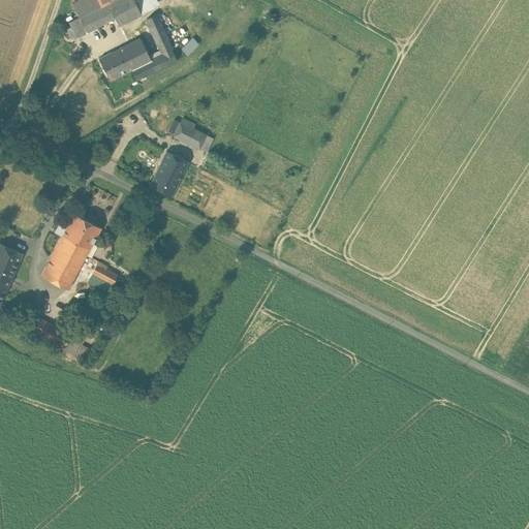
[(78,0),(71,3),(80,17),(107,3),(114,0),(78,0)]
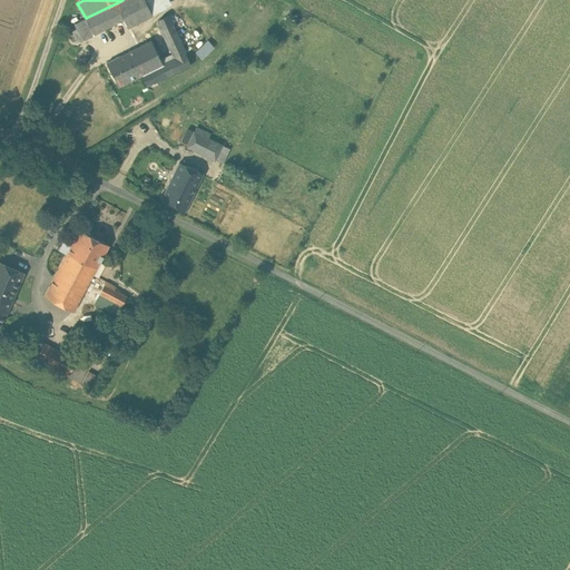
[(145,0),(123,0),(116,3),(124,21),(127,28),(141,21),(153,16),(145,0)]
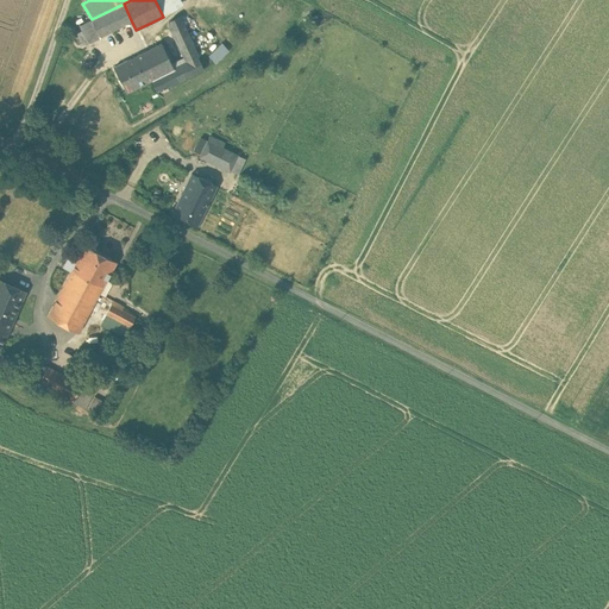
[(124,4),(92,19),(100,38),(132,23),(124,4)]
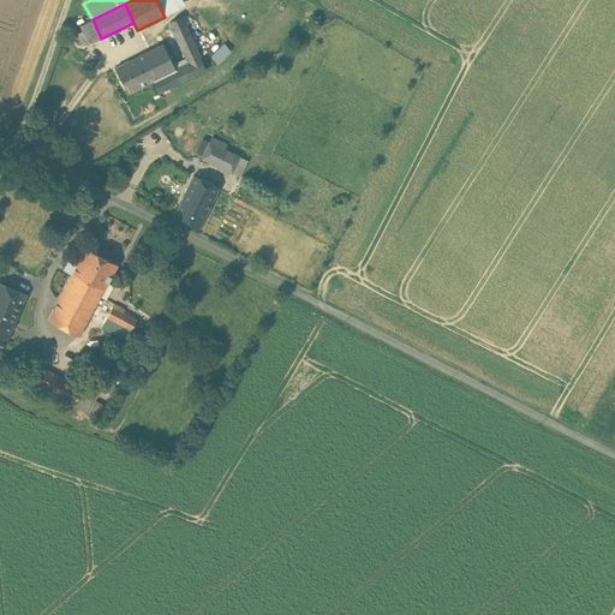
[(93,19),(81,25),(89,43),(101,39),(93,19)]
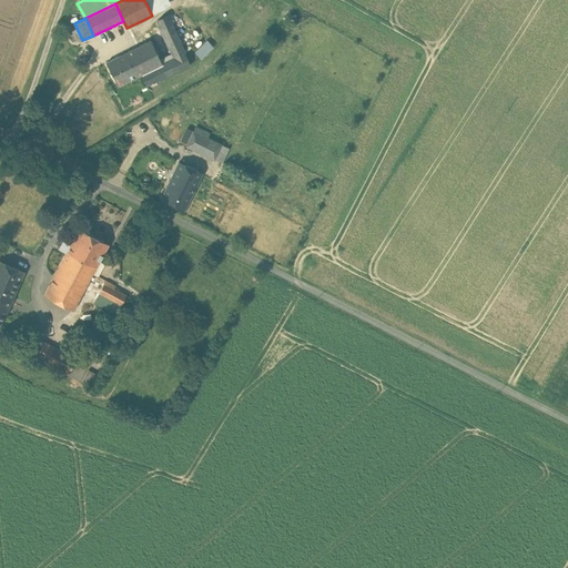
[(162,66),(150,42),(134,50),(146,74),(142,75),(148,85),(191,66),(169,18),(159,23),(175,60),(162,66)]
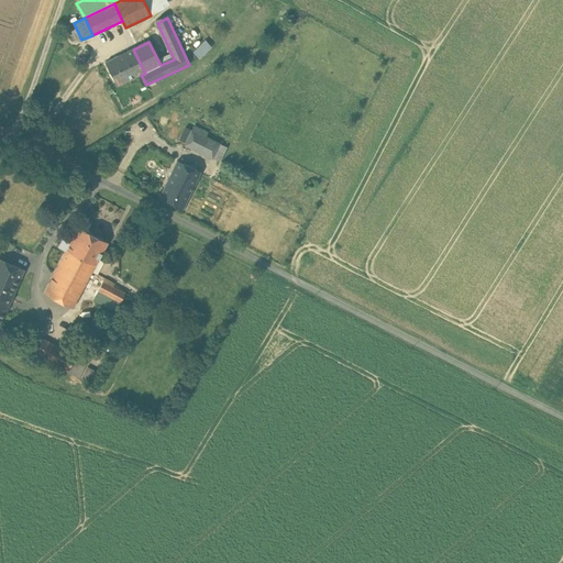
[(140,21),(125,28),(129,34),(143,26),(140,21)]
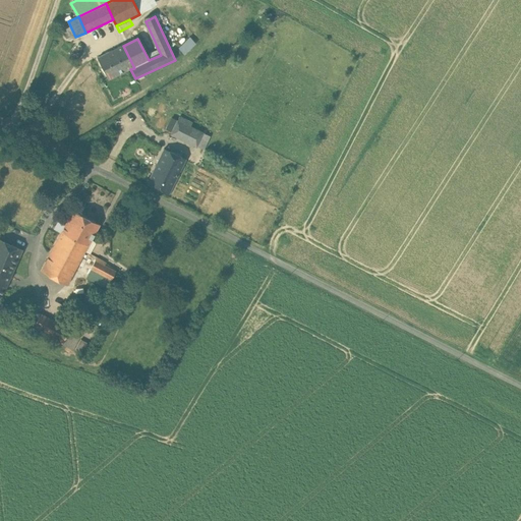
[(189,38),(179,49),(184,54),(195,43),(189,38)]
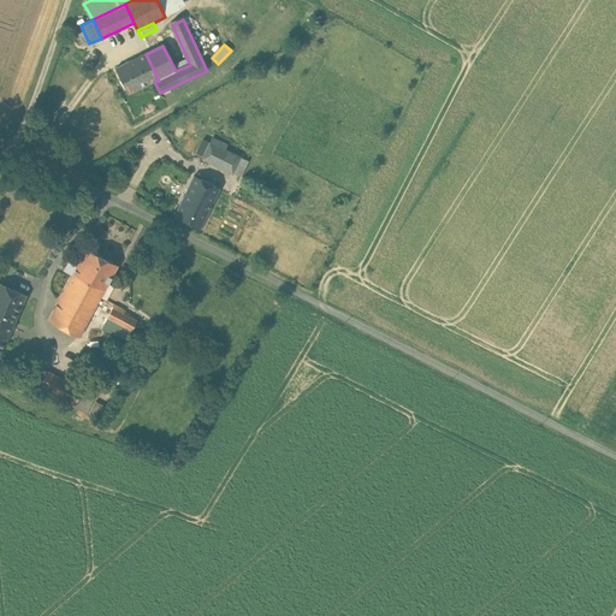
[(146,54),(116,69),(129,95),(154,82),(159,81),(146,54)]
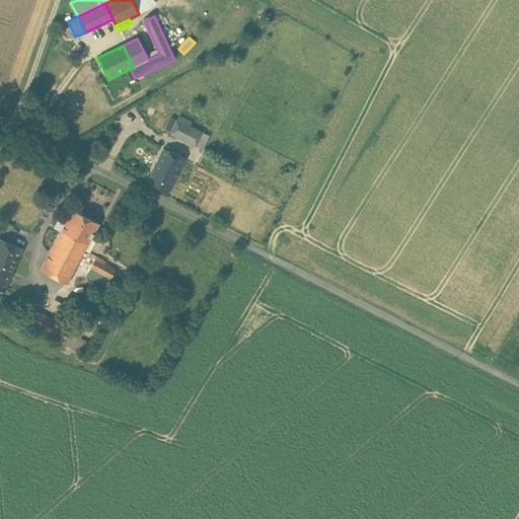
[(203,133),(191,126),(192,122),(179,116),(171,133),(196,146),(196,145),(203,133)]
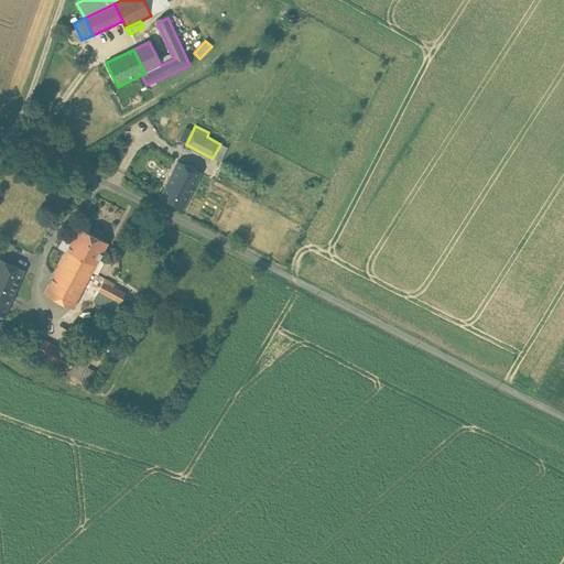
[(220,144),(213,158),(220,162),(228,148),(220,144)]
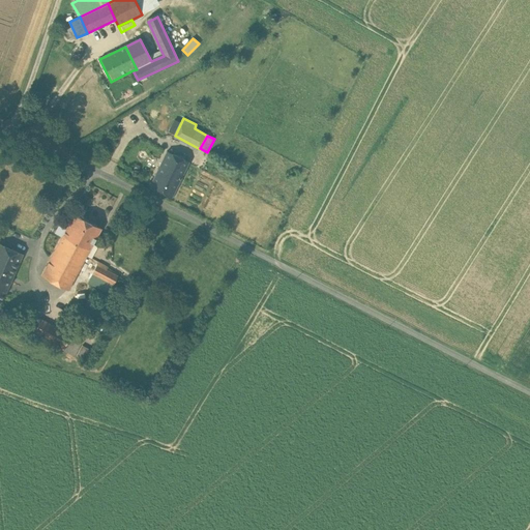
[(167,151),(155,173),(178,184),(188,163),(167,151)]
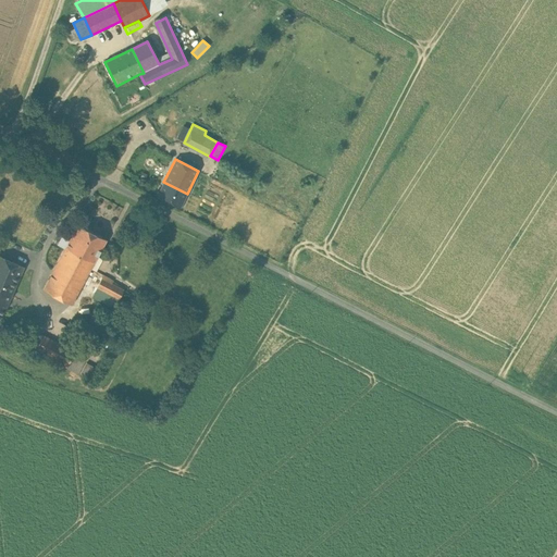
[(187,194),(163,182),(156,197),(180,209),(187,194)]
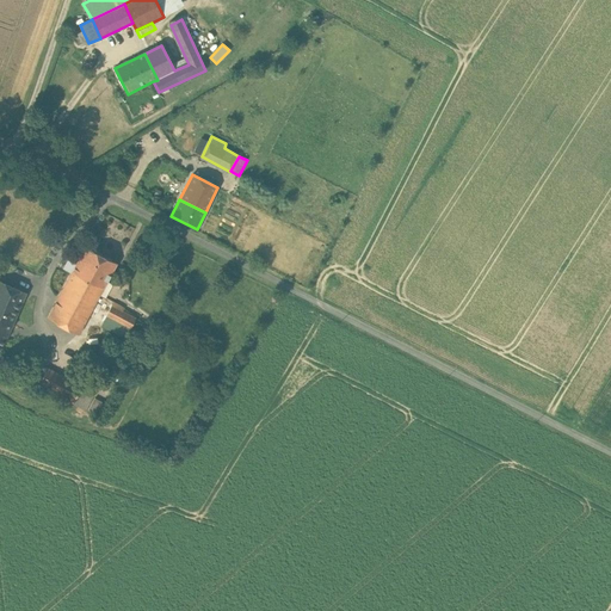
[(117,263),(86,246),(72,272),(103,289),(117,263)]
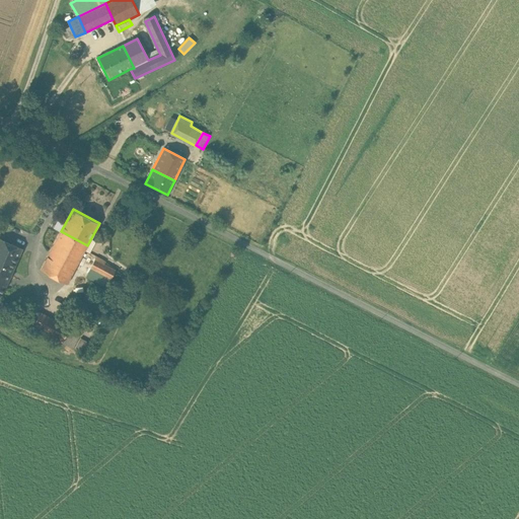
[(87,245),(61,231),(41,270),(66,284),(87,245)]
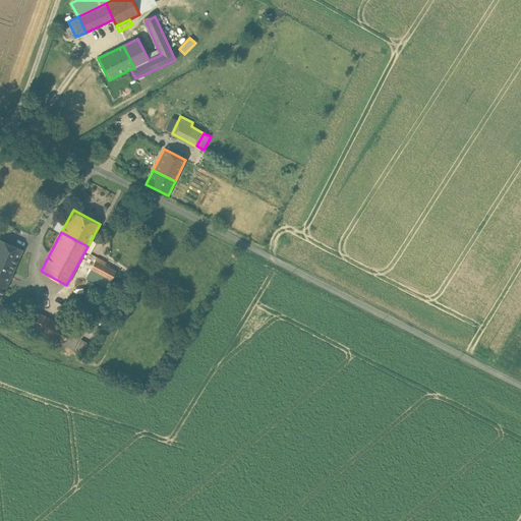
[(53,238),(53,237),(53,235),(52,234),(50,233),(49,232),(47,233),(46,234),(45,235),(44,237),(45,239),(46,240),(47,241),(49,241),(51,241),(52,240),(53,238)]
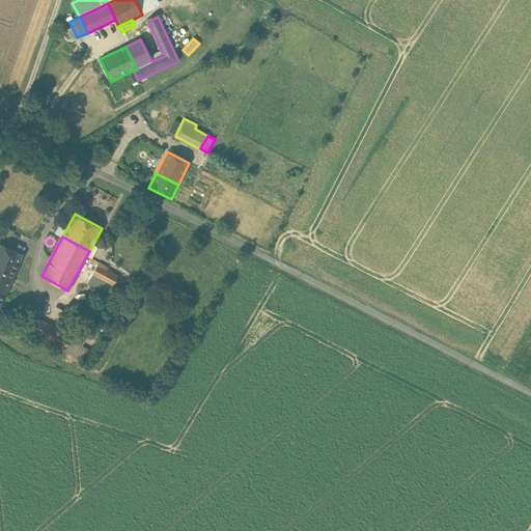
[(0,303),(22,254),(0,244),(0,303)]
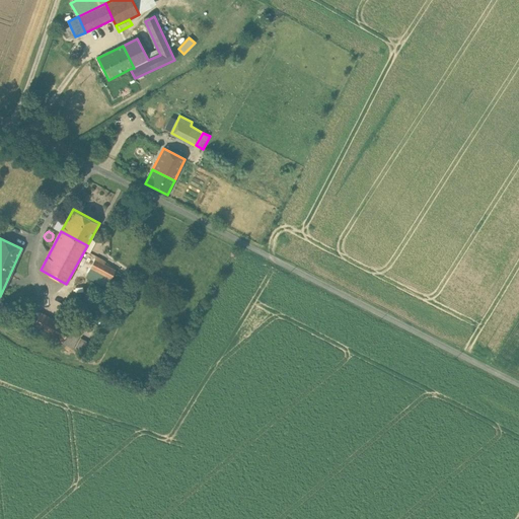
[(116,270),(95,258),(90,268),(110,279),(116,270)]
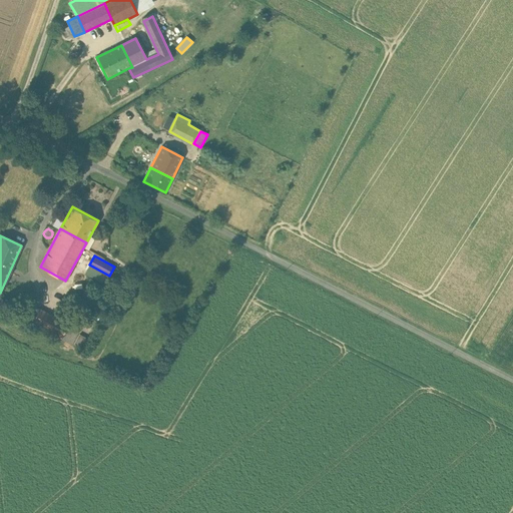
[(109,276),(89,265),(85,273),(105,284),(109,276)]
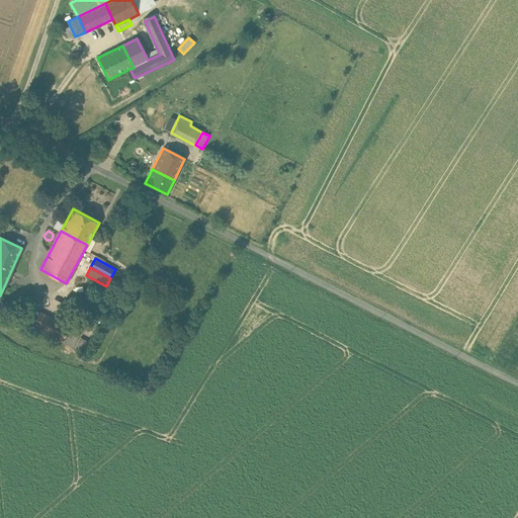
[(39,312),(29,307),(22,321),(32,327),(39,312)]
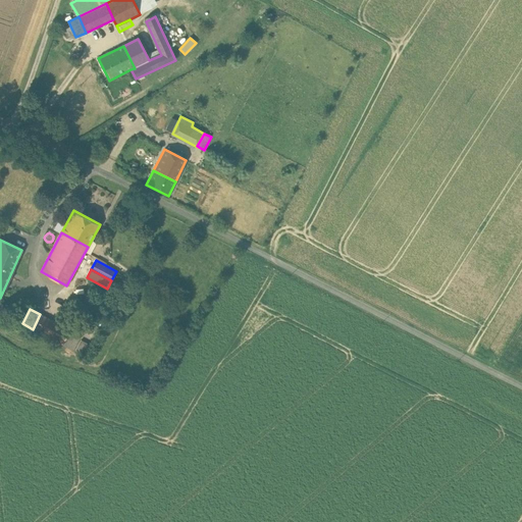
[(69,330),(40,314),(33,329),(62,345),(69,330)]
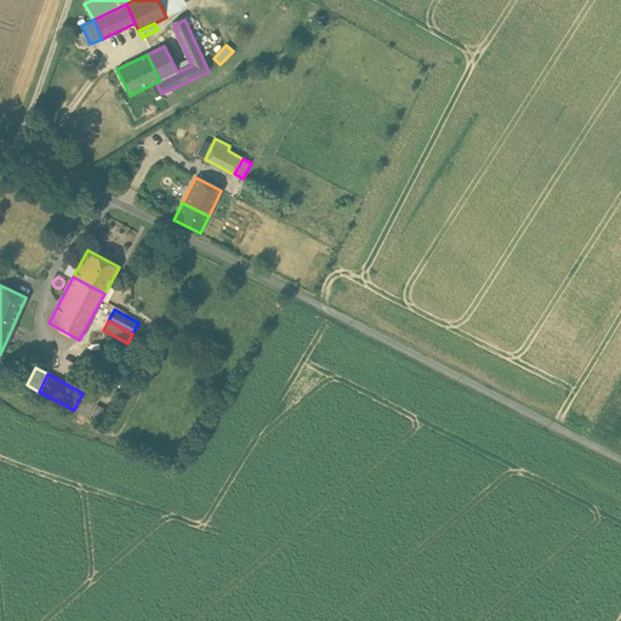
[(96,399),(83,393),(74,410),(87,416),(96,399)]
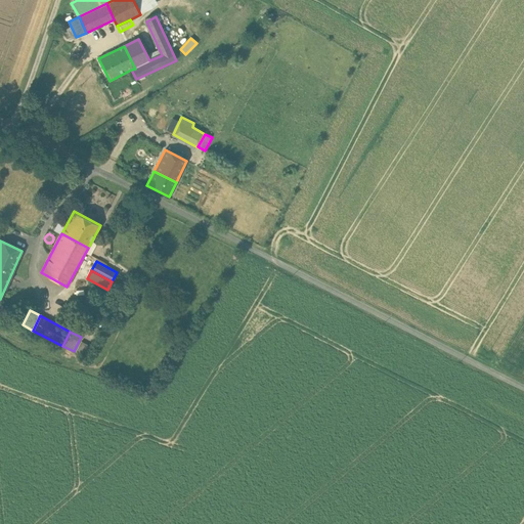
[(91,347),(81,341),(76,352),(86,357),(91,347)]
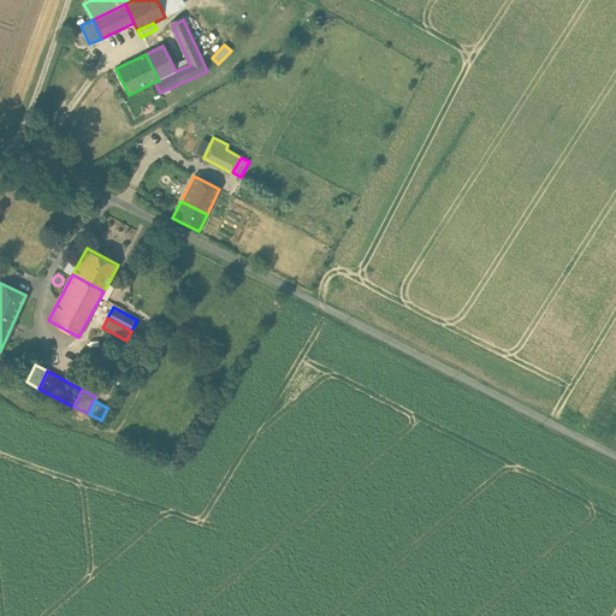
All buildings are outlined.
